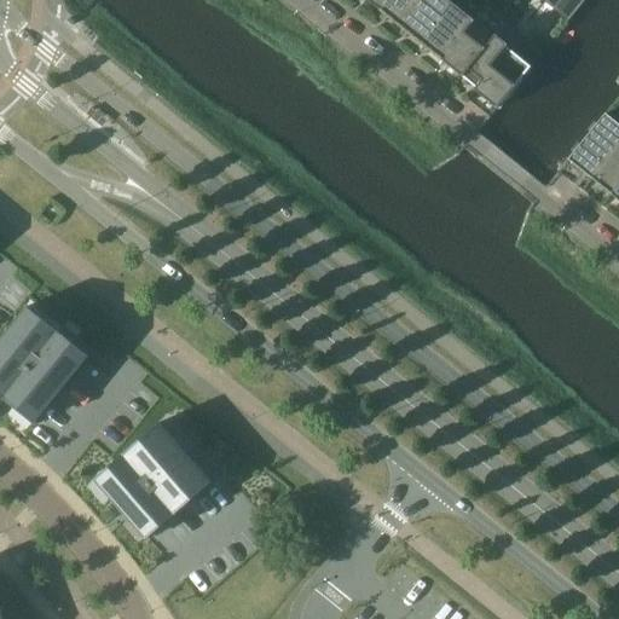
[(389,0),(366,0),(381,11),(389,0)]
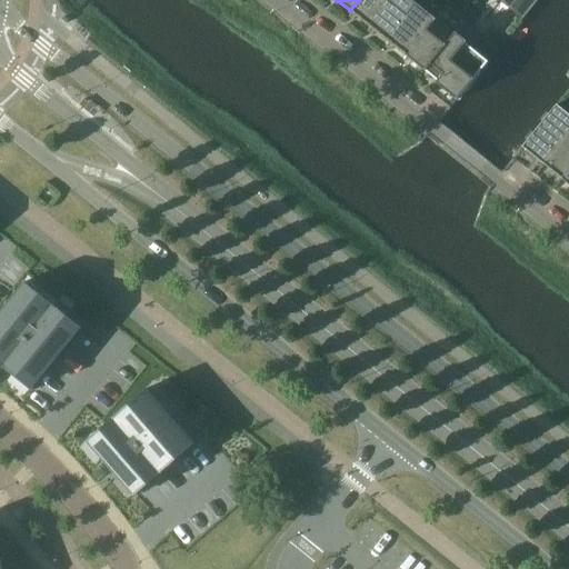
[(388,0),(358,0),(350,10),(369,26),(388,0)]
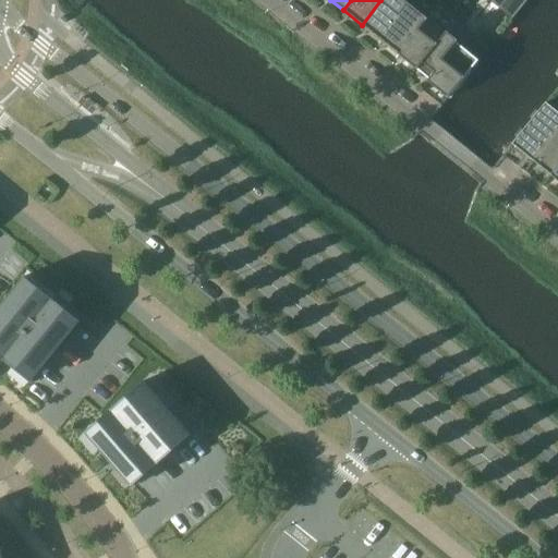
[(409,3),(403,0),(380,0),(362,25),(379,39),(409,3)]
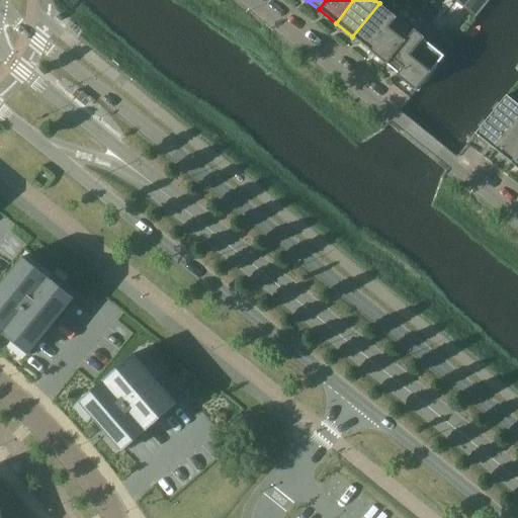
[(453,0),(476,17),(489,0),(453,0)]
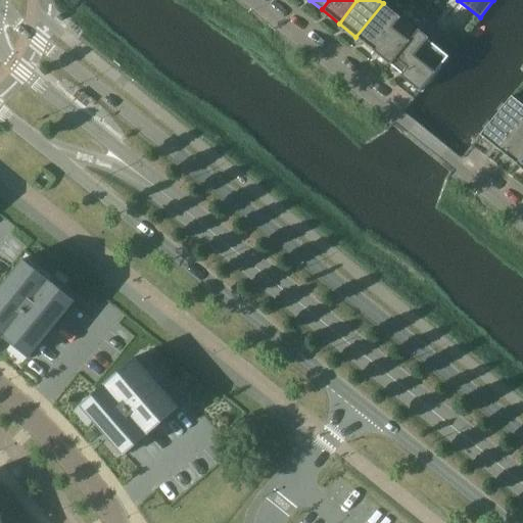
[(400,17),(383,3),(355,37),(373,51),(400,17)]
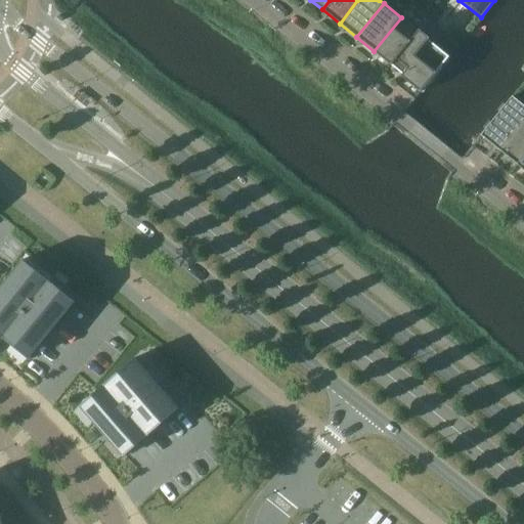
[(419,31),(401,17),(374,51),(391,64),(419,31)]
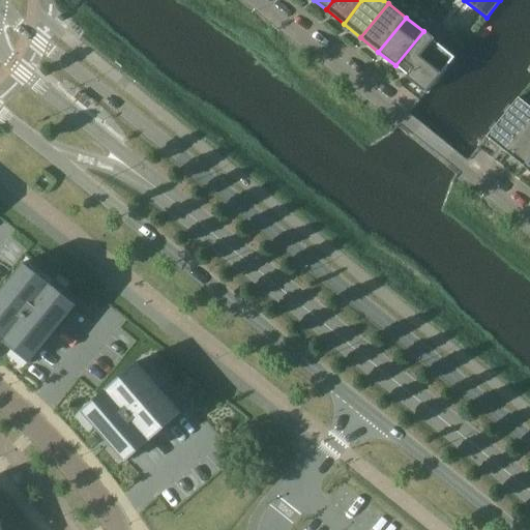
[(396,66),(395,66),(407,75),(406,77),(425,93),(454,57),(434,39),(435,38),(424,30),(423,31),(395,65),(396,66)]
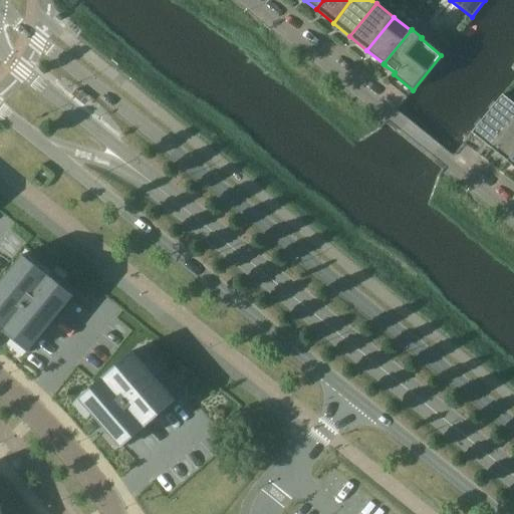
[(513,119),(513,103),(503,94),(472,133),(492,149),(513,119)]
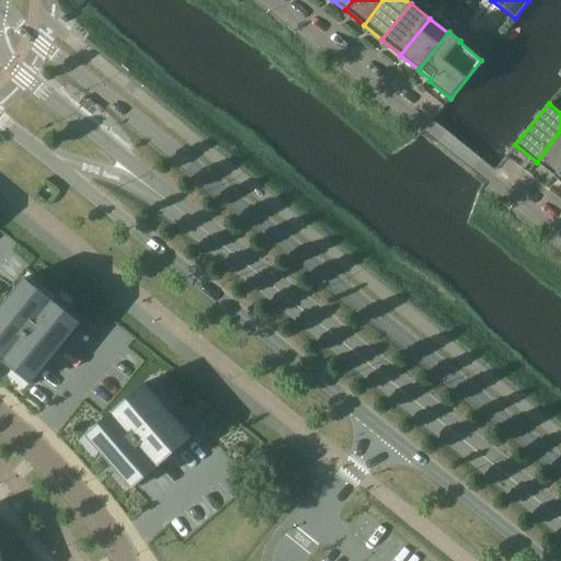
[(560,169),(560,130),(537,162),(554,176),(560,169)]
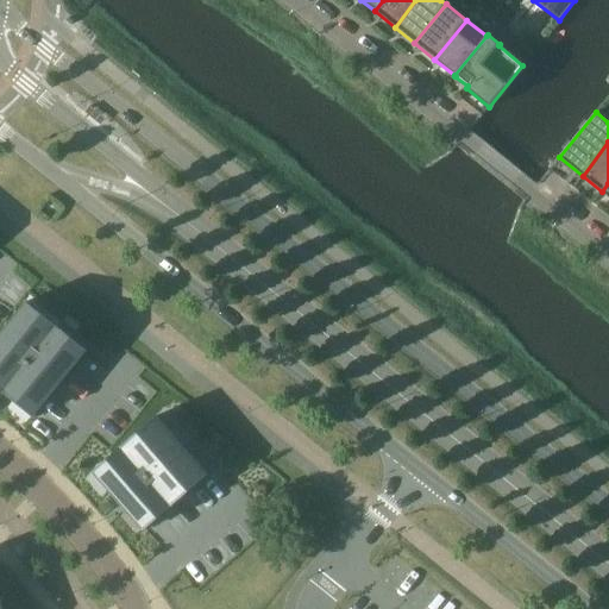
[(0,388),(2,390),(2,391),(5,394),(16,402),(19,399),(35,412),(32,415),(35,416),(37,413),(39,409),(46,401),(49,399),(56,389),(58,387),(66,377),(66,378),(68,375),(75,365),(75,366),(77,363),(85,353),(85,355),(88,351),(83,347),(77,343),(76,340),(75,341),(69,337),(70,337),(68,334),(68,336),(46,318),(45,315),(44,316),(38,312),(39,312),(37,309),(36,309),(31,305),(27,301),(24,305),(24,306),(17,314),(14,316),(14,318),(7,326),(5,328),(5,330),(0,334),(0,388)]
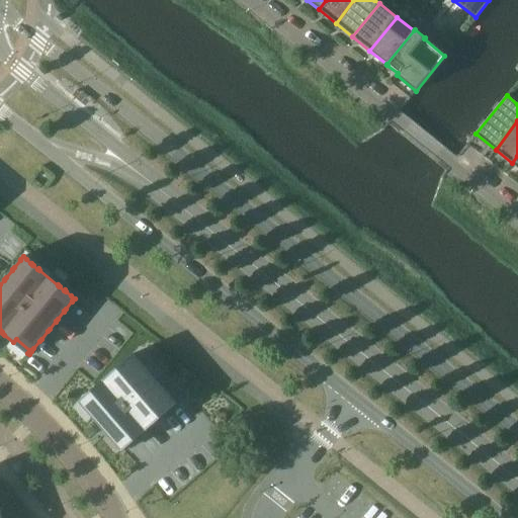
[(82,399),(79,401),(81,403),(84,401),(95,414),(92,416),(94,418),(100,424),(100,425),(102,427),(109,436),(112,434),(124,447),(121,449),(122,451),(125,448),(128,445),(136,440),(138,438),(145,431),(145,432),(148,430),(147,429),(155,423),(157,421),(164,415),(165,415),(167,413),(174,406),(177,404),(175,401),(174,401),(170,396),(169,394),(168,394),(164,390),(165,389),(163,387),(148,370),(148,369),(147,368),(146,368),(142,363),(143,363),(141,361),(137,357),(137,356),(134,353),(131,356),(123,363),(123,362),(121,364),(121,365),(114,371),(113,371),(111,373),(104,379),(101,381),(102,381),(94,389),(94,387),(92,390),(92,391),(82,399)]
